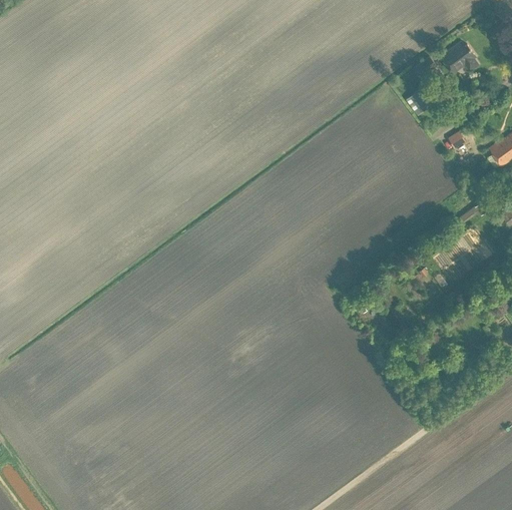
[(463,48),(460,44),(440,58),(452,76),(464,67),(468,73),(478,67),(473,60),(475,59),(467,46),(463,48)]
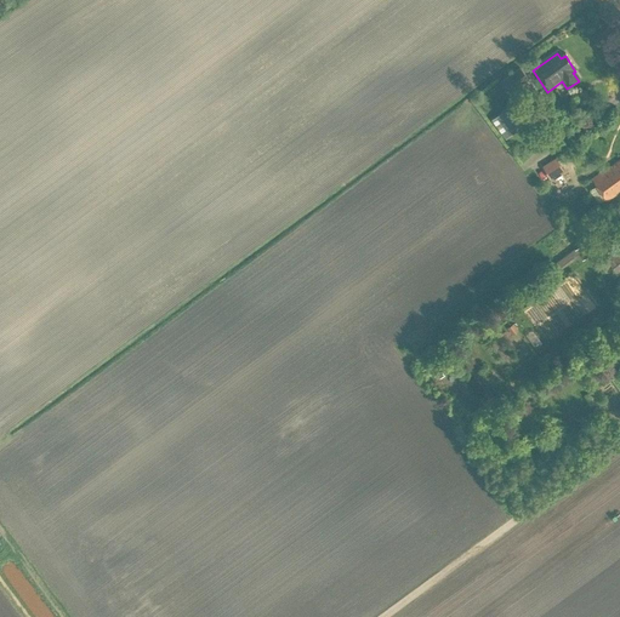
[(521,70),(499,84),(506,96),(527,83),(521,70)]
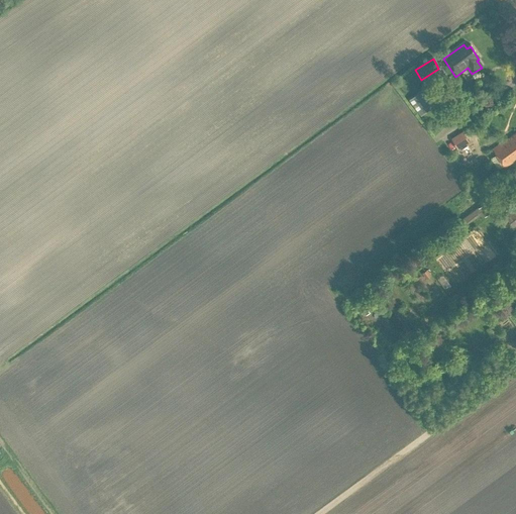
[(437,101),(428,88),(416,96),(425,110),(437,101)]
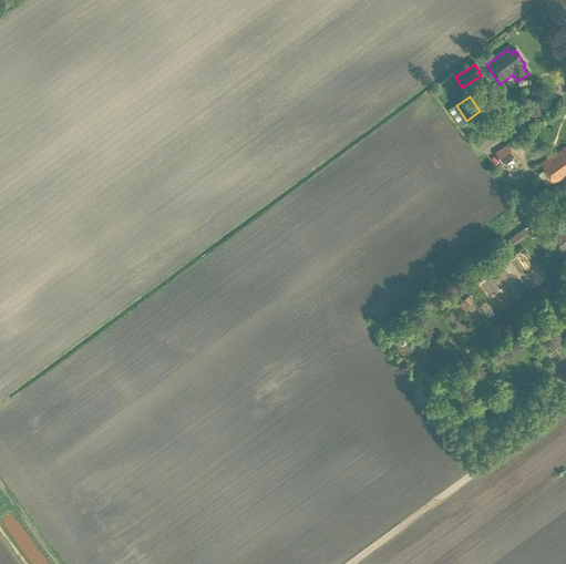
[(513,157),(506,146),(493,153),(501,165),(513,157)]
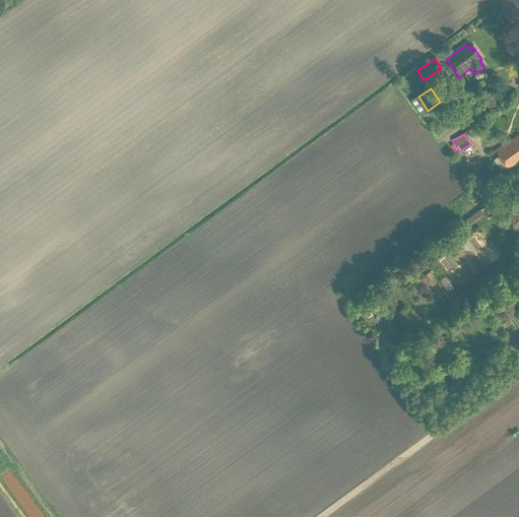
[(518,135),(495,152),(507,171),(518,162),(518,135)]
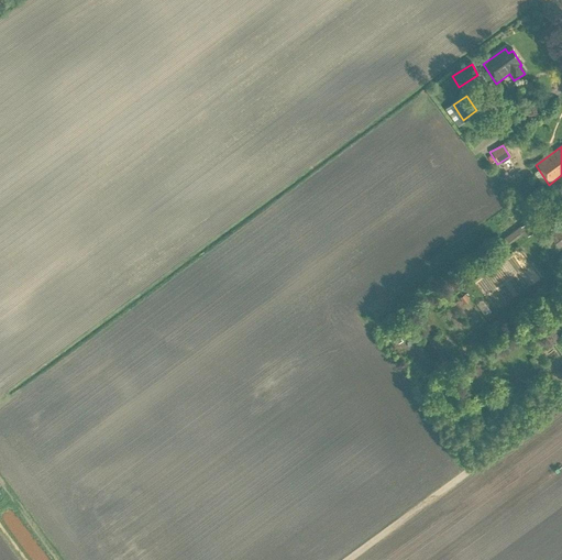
[(521,229),(527,239),(536,233),(529,223),(521,229)]
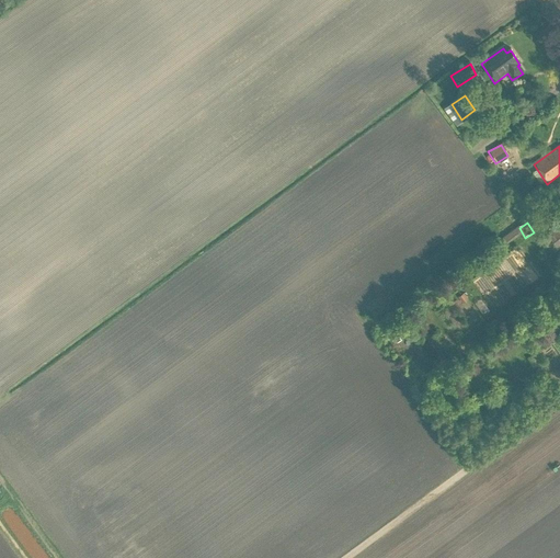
[(496,240),(501,246),(520,232),(514,226),(496,240)]
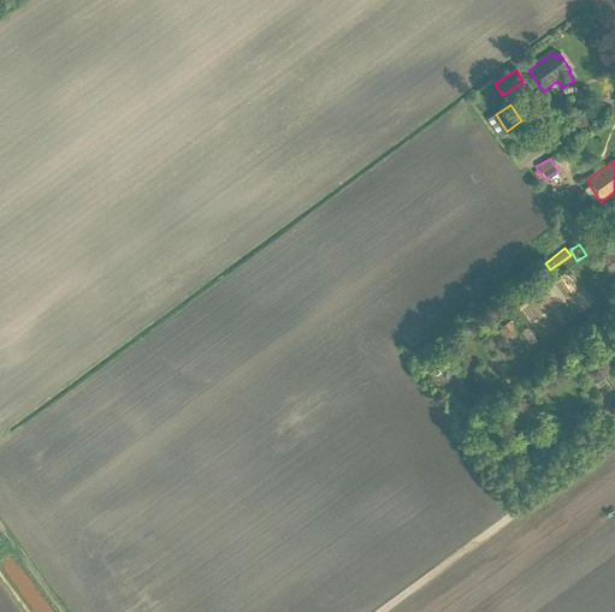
[(614,273),(614,249),(601,260),(611,275),(614,273)]
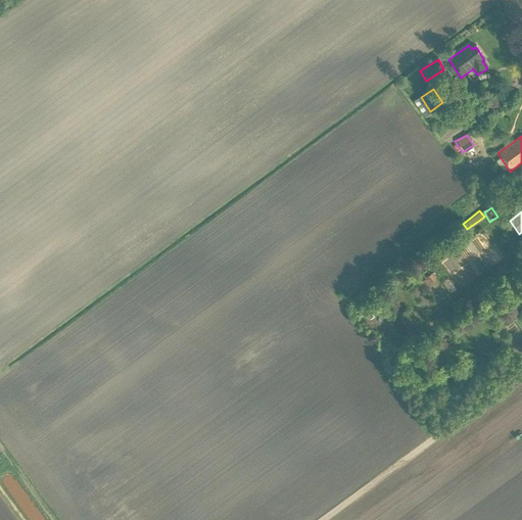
[(458,291),(476,279),(468,267),(451,279),(458,291)]
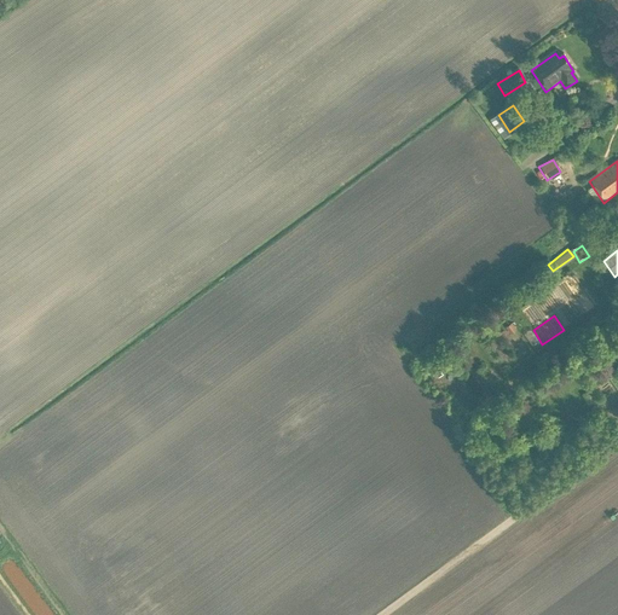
[(509,337),(515,332),(510,325),(504,330),(507,334),(508,336),(509,337)]
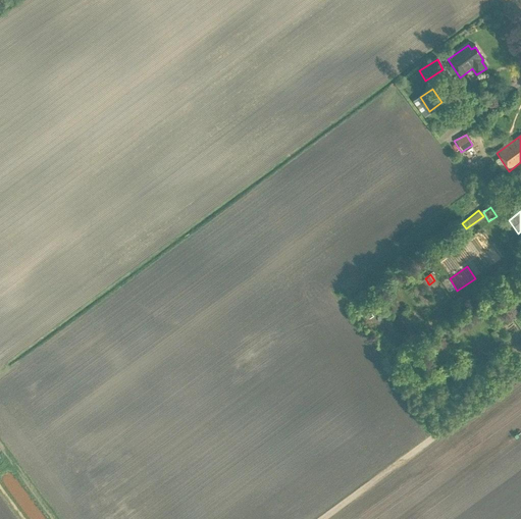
[(453,290),(447,280),(440,284),(448,294),(453,290)]
